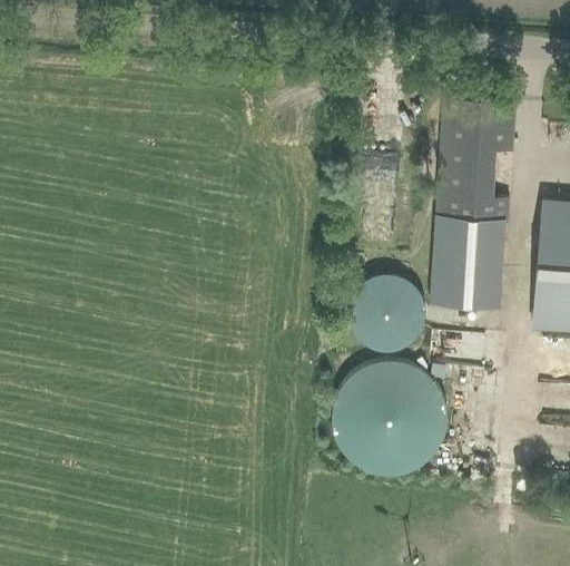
[(423,300),(494,304),(500,223),(438,218),(439,195),(501,199),(501,195),(490,194),(493,149),(511,150),(514,99),(436,94),(423,300)]
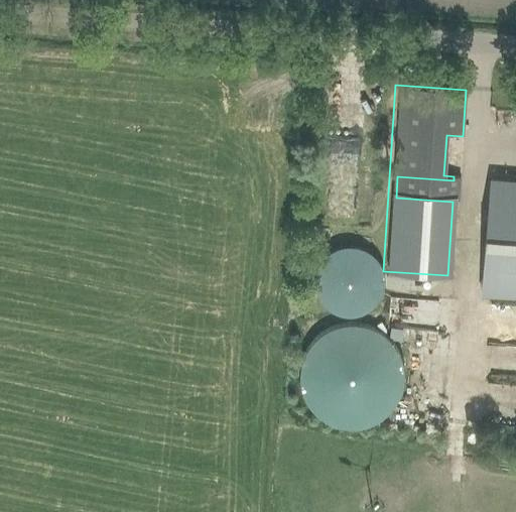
[(454,180),(397,176),(396,198),(453,202),(463,202),(464,181),(454,180)]
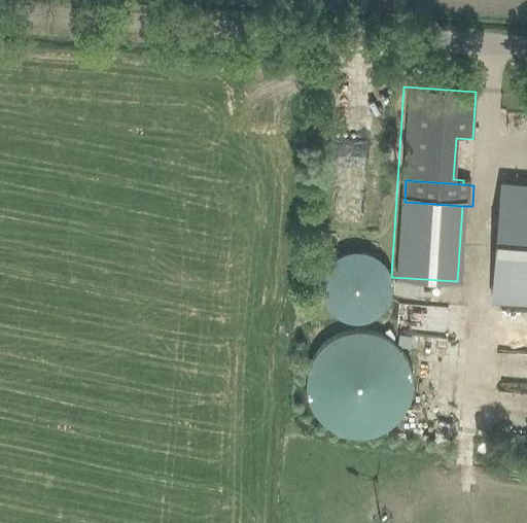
[(526,185),(501,184),(492,304),(526,306),(526,185)]
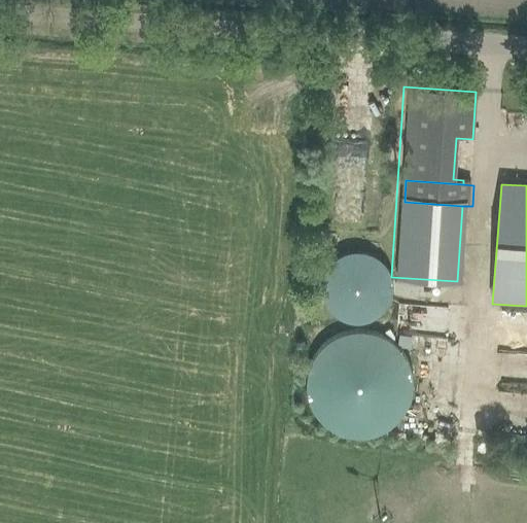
[(321,286),(321,289),(321,293),(322,297),(323,300),(324,303),(325,306),(327,310),(329,312),(331,314),(334,317),(337,319),(342,321),(344,322),(346,323),(350,324),(353,325),(357,325),(360,325),(364,324),(367,323),(372,322),(375,320),(378,318),(380,317),(383,314),(385,312),(387,309),(389,305),(390,303),(391,301),(391,299),(392,295),(392,293),(392,289),(392,286),(392,283),(391,280),(391,277),(388,273),(386,270),(384,267),(383,265),(381,264),(379,262),(375,258),(373,257),(370,256),(365,255),(362,254),(358,254),(353,254),(350,254),(346,255),(344,256),(342,257),(338,259),(335,262),(332,264),(329,267),(327,270),(325,273),(324,276),(323,280),(322,282),(321,286)]
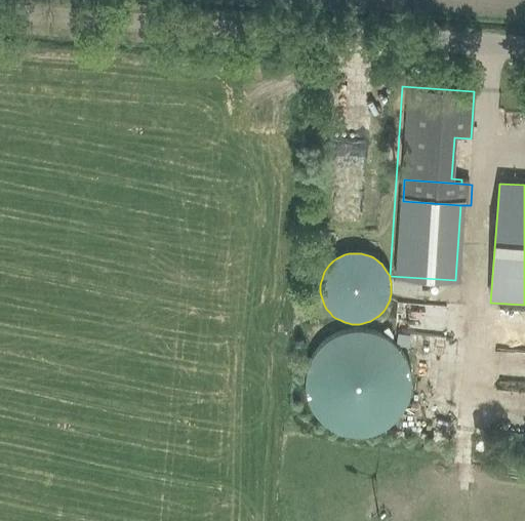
[(411,392),(411,386),(411,381),(410,375),(409,370),(407,365),(405,361),(402,356),(399,352),(396,348),(392,345),(388,342),(382,338),(378,336),(373,334),(368,333),(363,333),(358,332),(352,333),(347,334),(341,335),(337,337),(332,339),(328,343),(324,346),(320,349),(316,353),(313,357),(311,362),(309,367),(307,371),(306,376),(305,383),(305,388),(306,393),(307,398),(308,403),(310,408),(312,412),(315,417),(318,422),(320,423),(324,427),(328,430),(332,433),(337,435),(341,437),(347,438),(352,439),(358,439),(363,439),(368,439),(373,437),(378,436),(382,434),(388,431),(392,428),(396,424),(399,421),(402,416),(405,411),(407,406),(409,402),(410,397),(411,392)]
